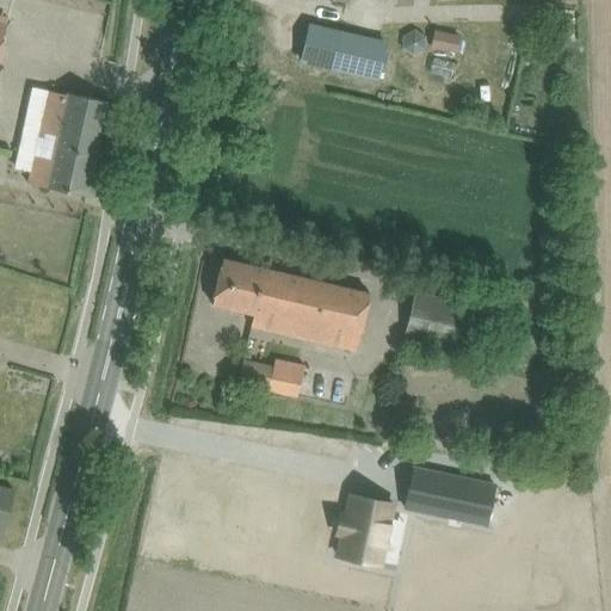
[(309,20),(300,61),(377,79),(387,38),(309,20)]
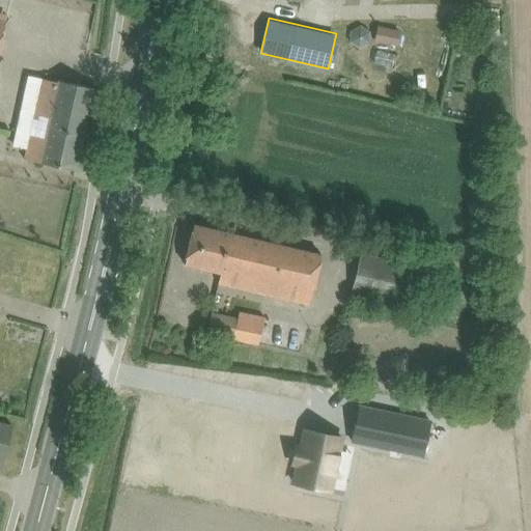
[(374,42),(397,46),(400,31),(376,27),(374,42)]
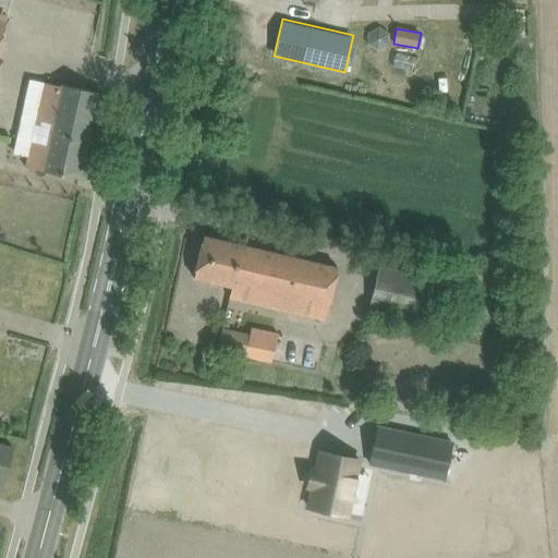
[(25,167),(57,174),(79,179),(97,93),(61,84),(61,87),(44,83),(25,167)]
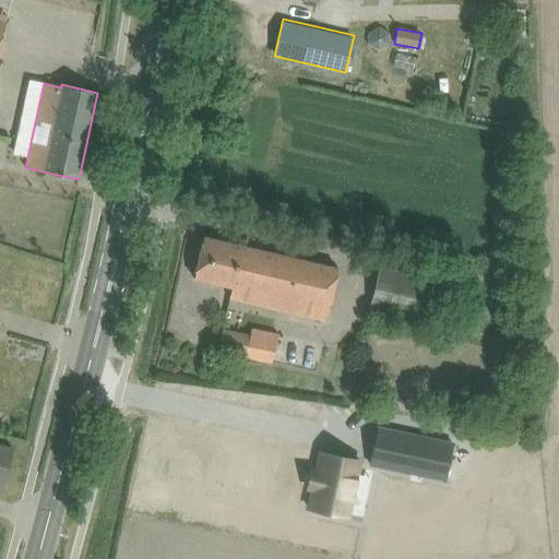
[(229,298),(250,302),(324,320),(336,269),(202,237),(193,277),(232,287),(229,298)]
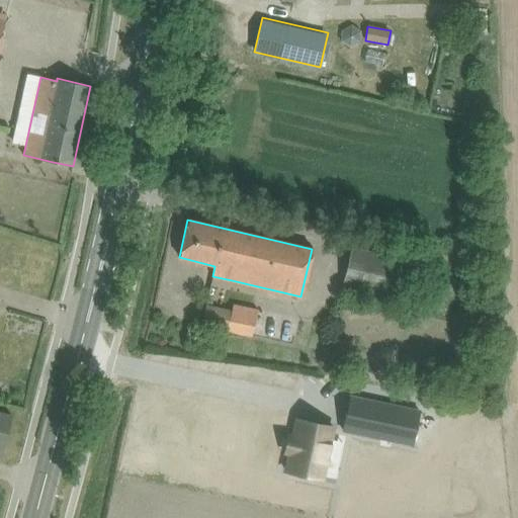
[(341,287),(390,298),(400,258),(351,247),(341,287)]
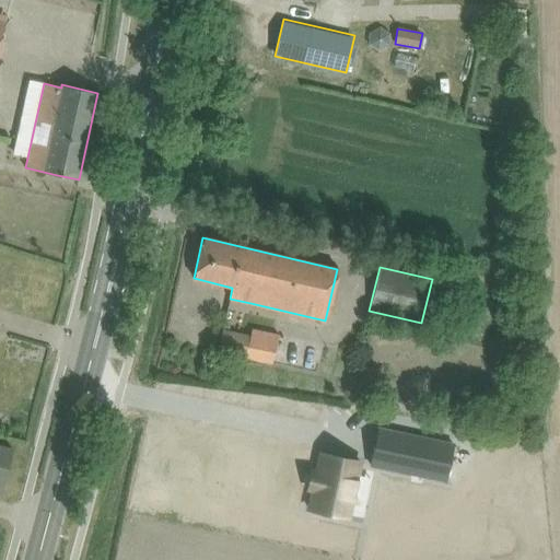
[(228,324),(243,326),(246,303),(231,301),(228,324)]
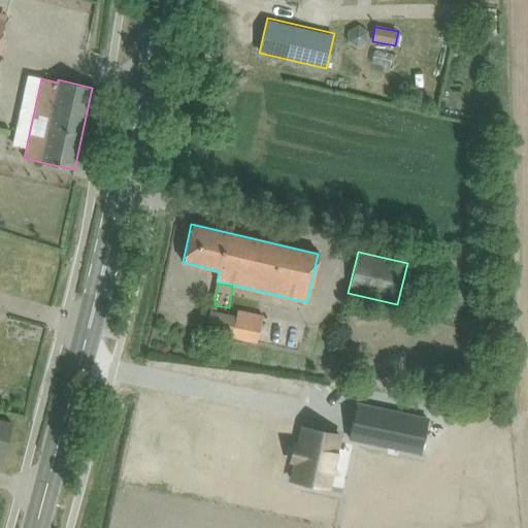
[(204,331),(225,335),(255,342),(262,315),(236,308),(235,317),(209,310),(204,331)]
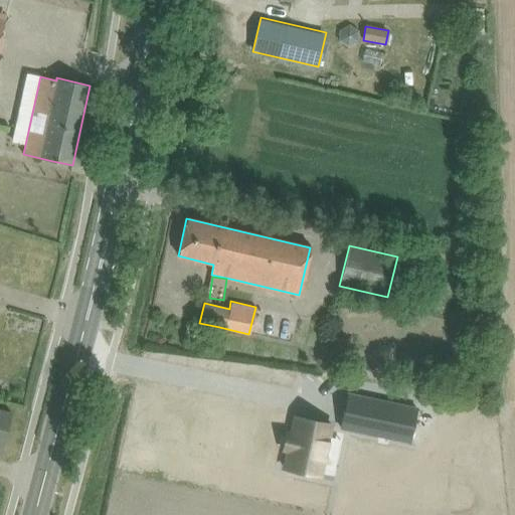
[(348,394),(340,427),(409,443),(416,408),(348,394)]
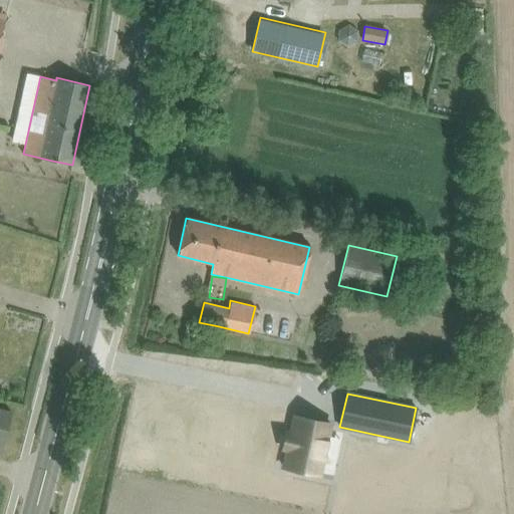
[(0,453),(1,453),(11,413),(0,410),(0,453)]
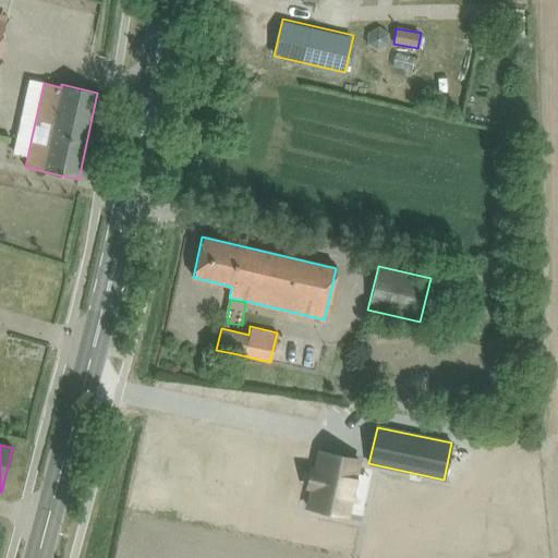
[(319,452),(307,508),(348,516),(359,460),(319,452)]
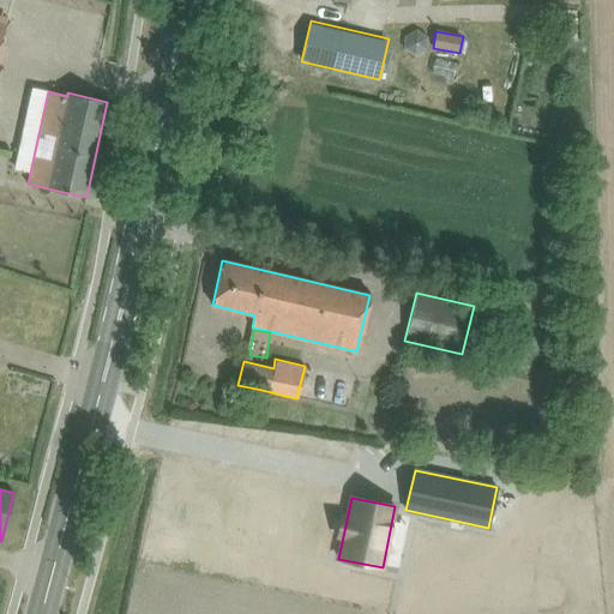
All buildings are outlined.
